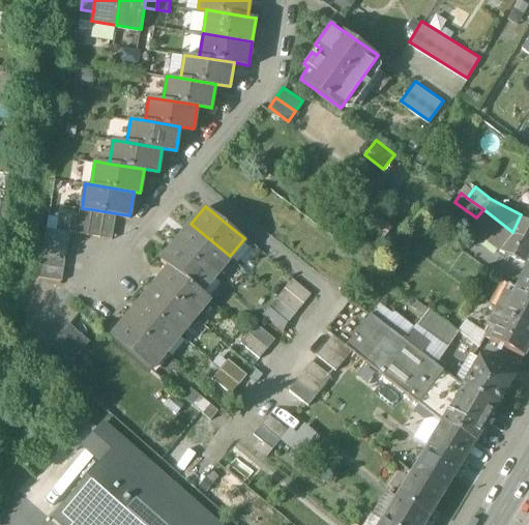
[(82,208),(80,208),(76,231),(88,233),(91,209),(82,208)]
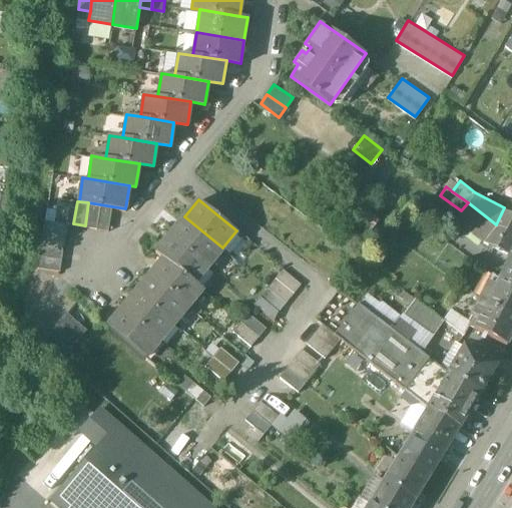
[(100,204),(88,202),(85,225),(96,227),(100,204)]
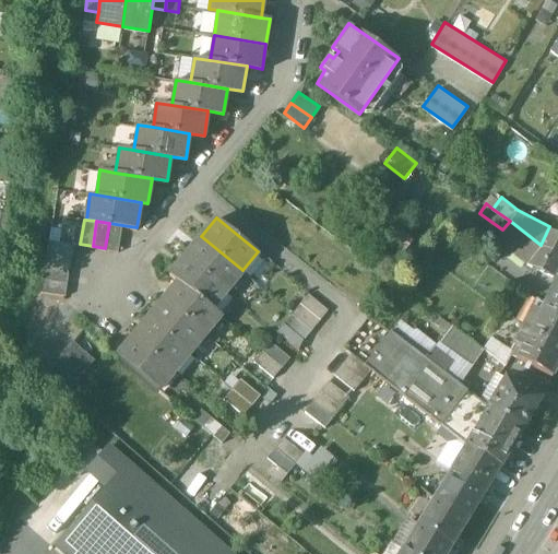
[(557,252),(541,245),(510,221),(502,230),(498,237),(529,260),(527,261),(553,274),(557,263),(557,252)]
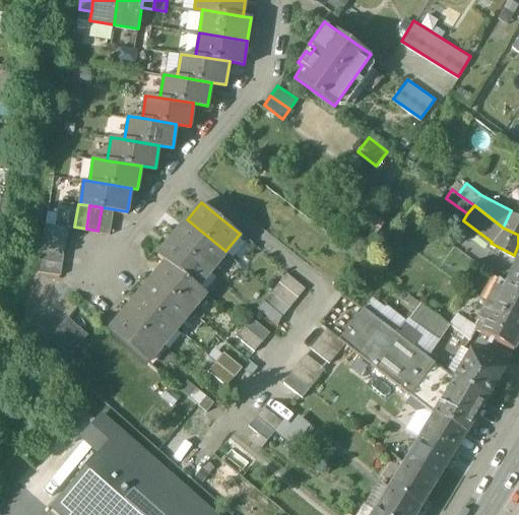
[(114,209),(102,207),(98,231),(110,233),(114,209)]
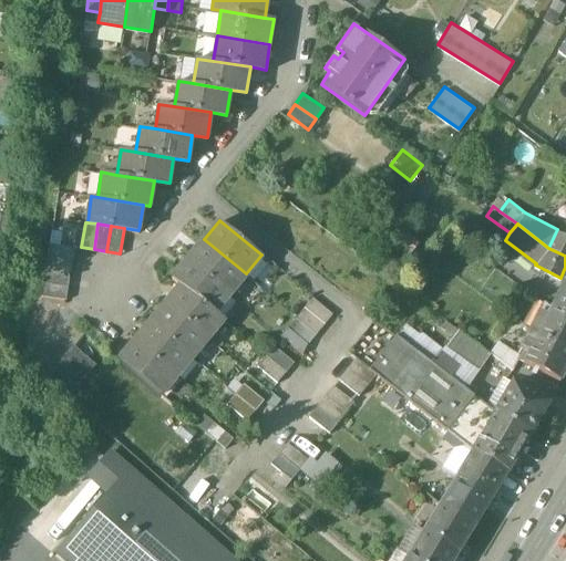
[(565,234),(557,229),(548,248),(565,256),(565,234)]
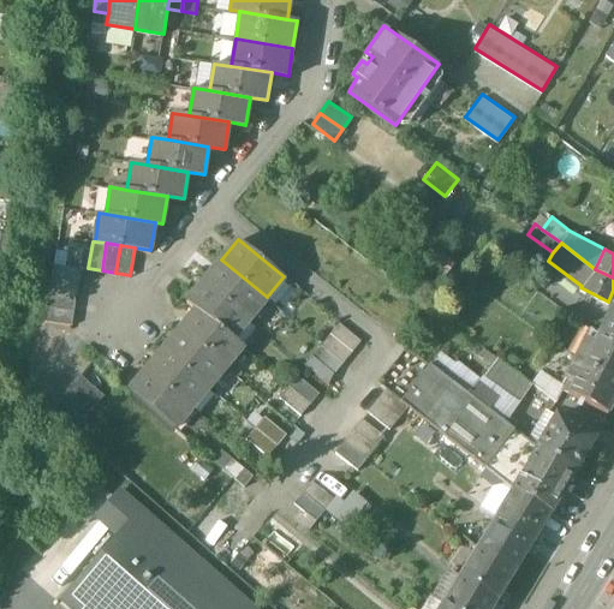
[(267,297),(221,260),(204,280),(250,317),(267,297)]
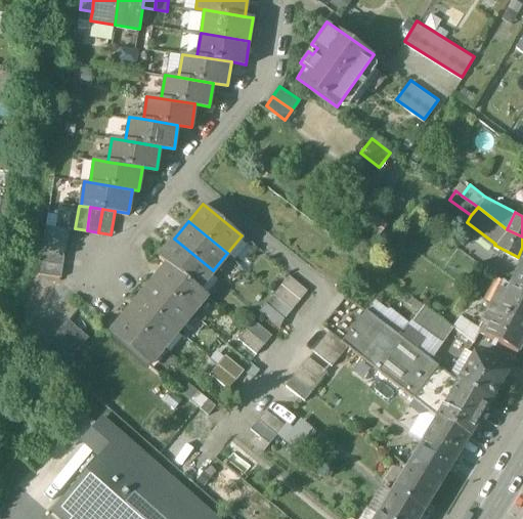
[(69,228),(46,224),(44,236),(68,240),(69,228)]
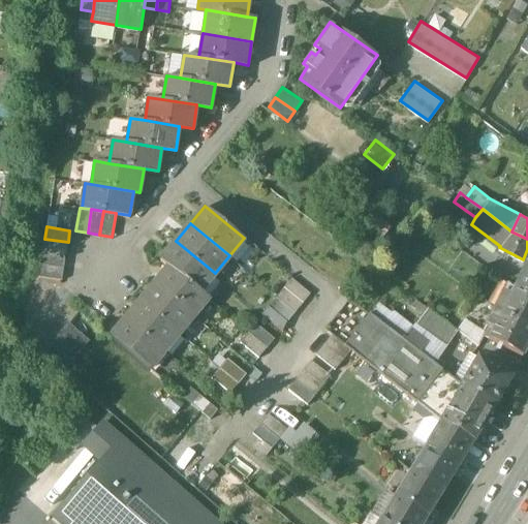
[(68,242),(44,239),(42,250),(66,254),(68,242)]
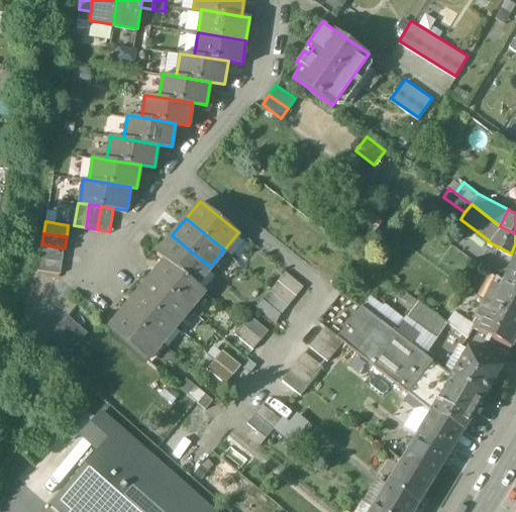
[(210,267),(172,235),(157,252),(165,259),(196,284),(210,267)]
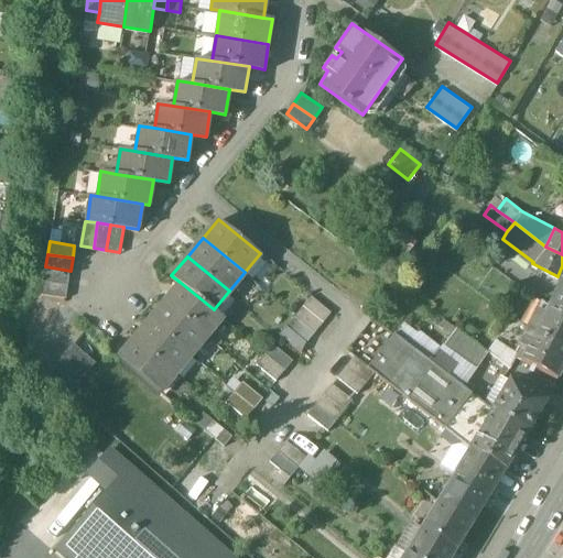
[(71,271),(45,266),(43,280),(68,284),(71,271)]
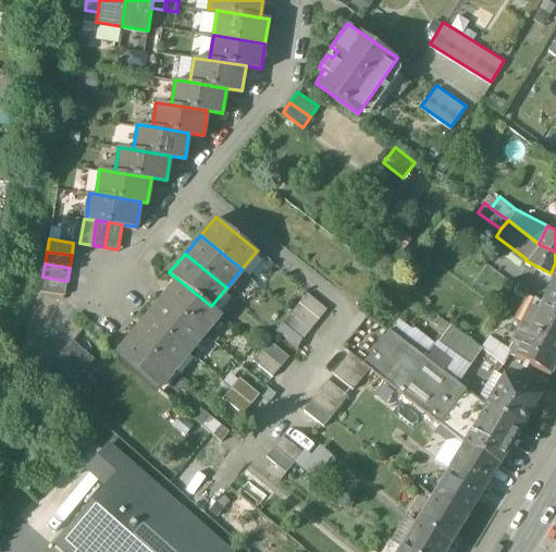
[(555,274),(542,301),(555,307),(555,274)]
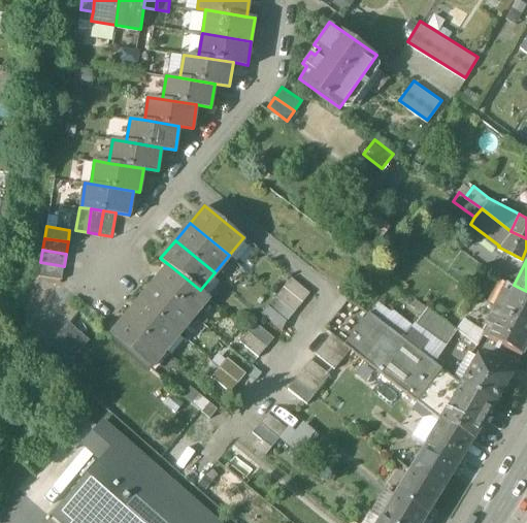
[(64,266),(40,262),(38,274),(62,279),(64,266)]
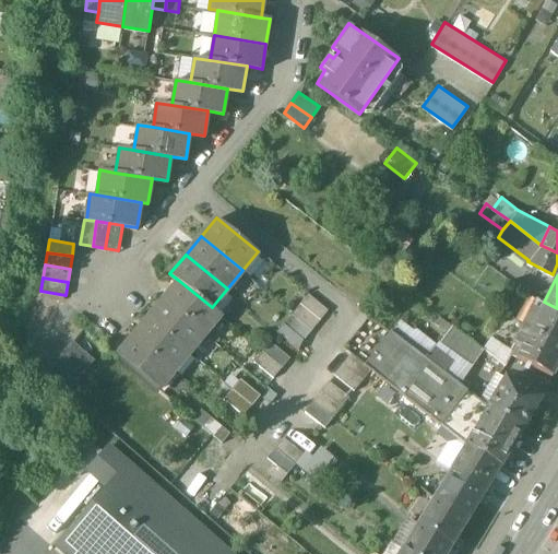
[(212,307),(178,280),(164,298),(205,333),(221,315),(212,307)]
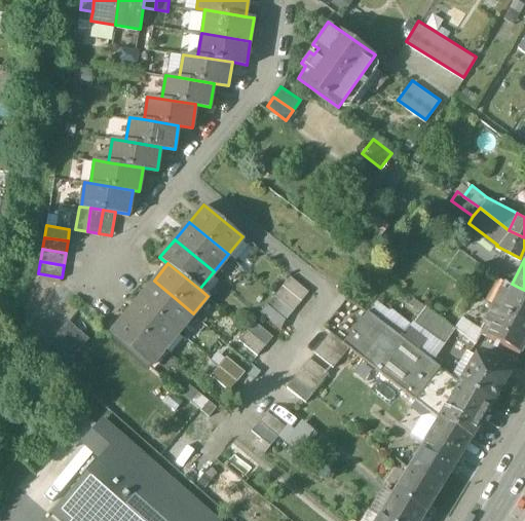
[(309,290),(290,274),(274,293),(294,308),(309,290)]
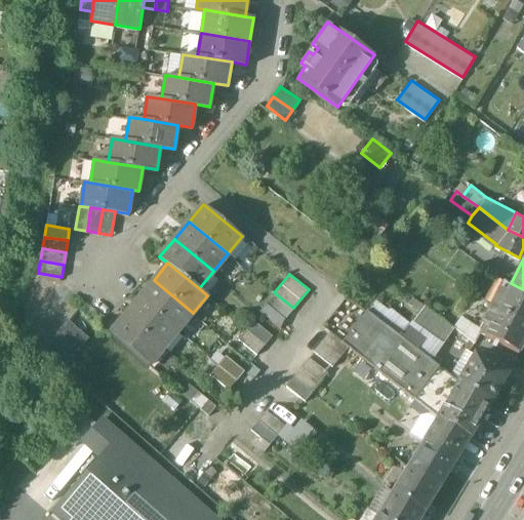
[(193,313),(154,280),(139,297),(178,330),(193,313)]
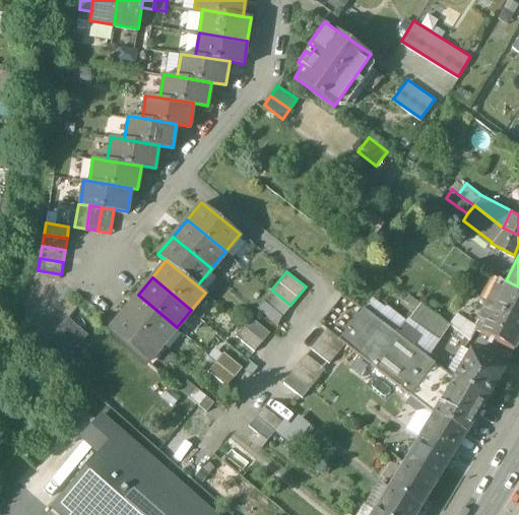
[(518,286),(506,280),(502,288),(495,284),(485,301),(518,317),(518,286)]
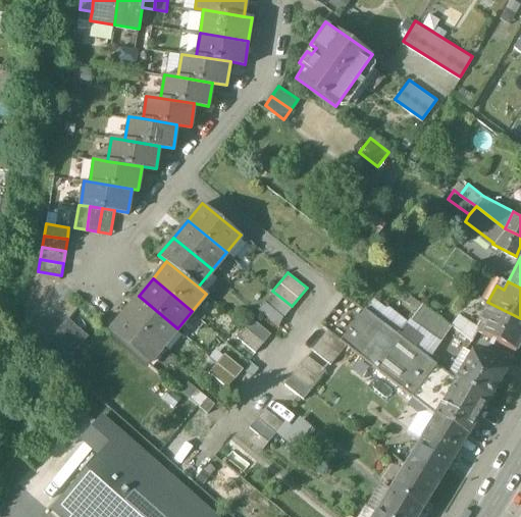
[(292,306),(272,291),(265,300),(283,315),(292,306)]
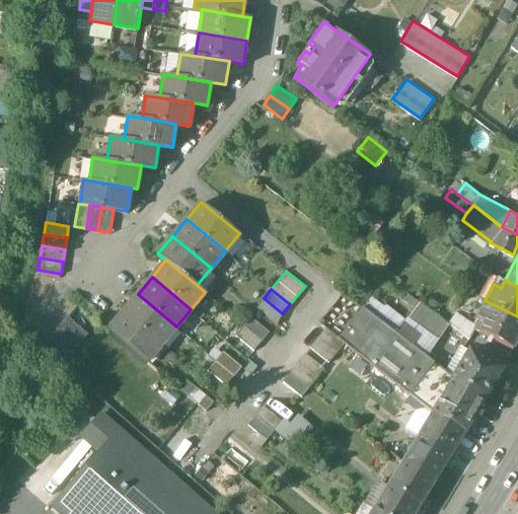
[(340,328),(354,301),(337,293),(322,320),(340,328)]
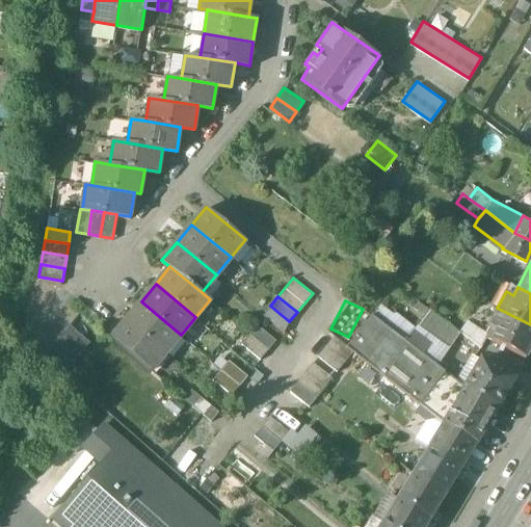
[(181,335),(141,301),(127,319),(166,352),(181,335)]
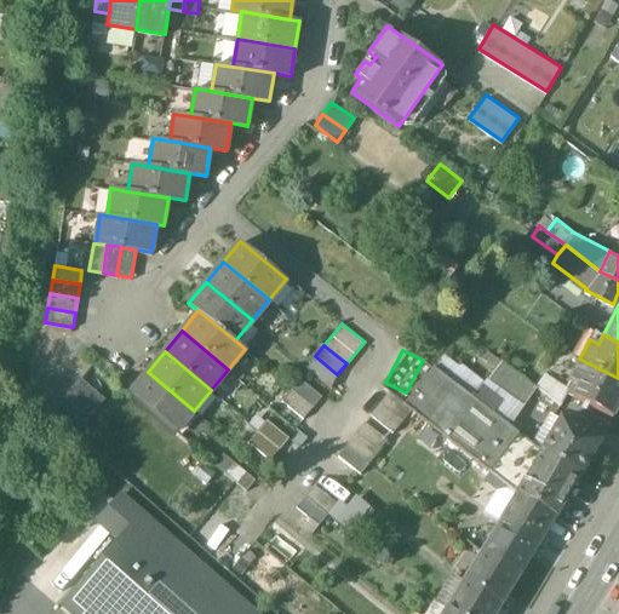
[(539,386),(502,359),(497,366),(514,379),(513,382),(517,385),(514,390),(528,401),(539,386)]
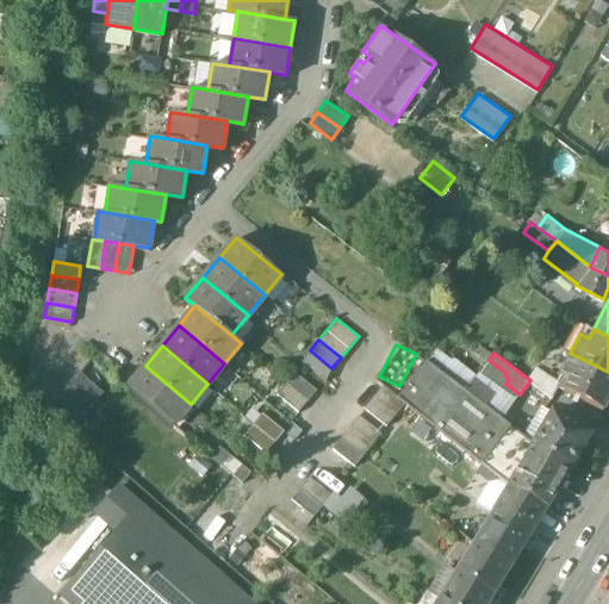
[(608,372),(570,353),(560,372),(569,377),(563,387),(602,409),(608,394),(608,372)]
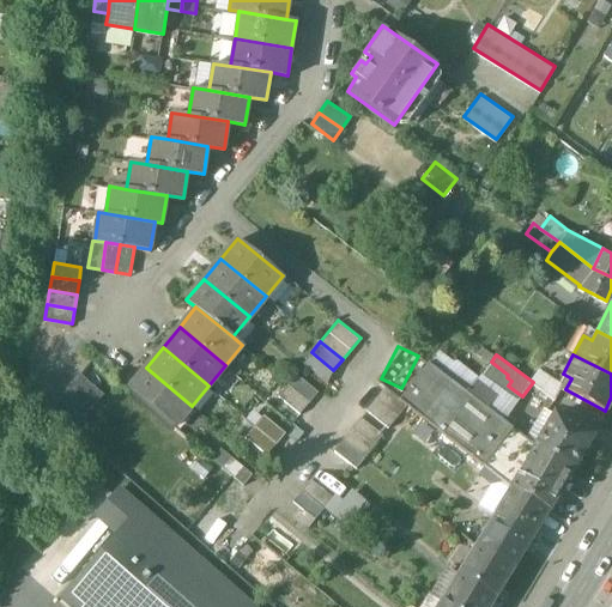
[(468,392),(434,364),(404,401),(407,404),(496,473),(506,461),(506,459),(506,457),(495,448),(513,426),(468,392)]
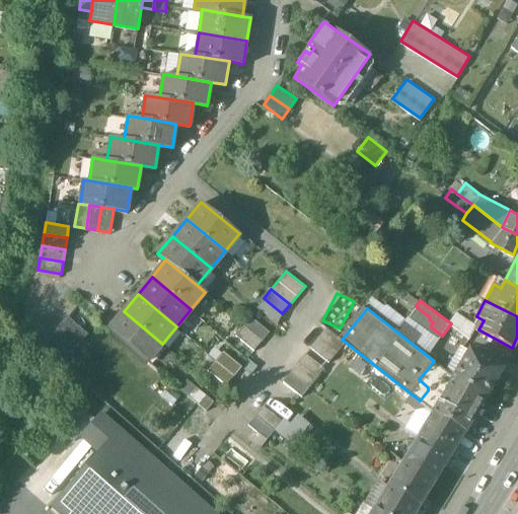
[(162,344),(124,311),(109,329),(147,361),(162,344)]
